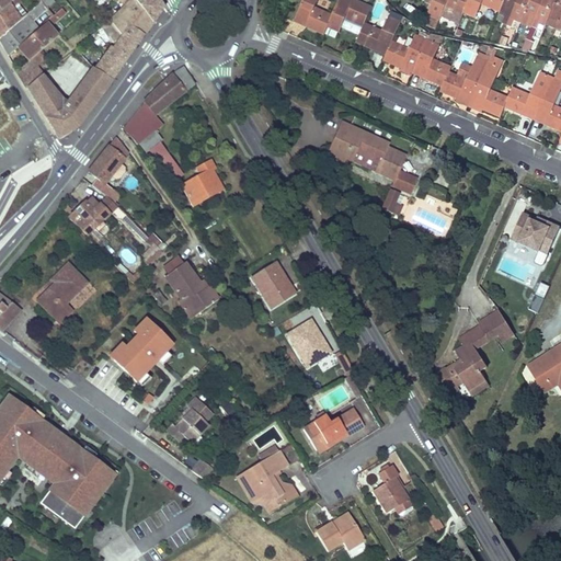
[(0,0),(0,11),(8,4),(12,0),(0,0)]
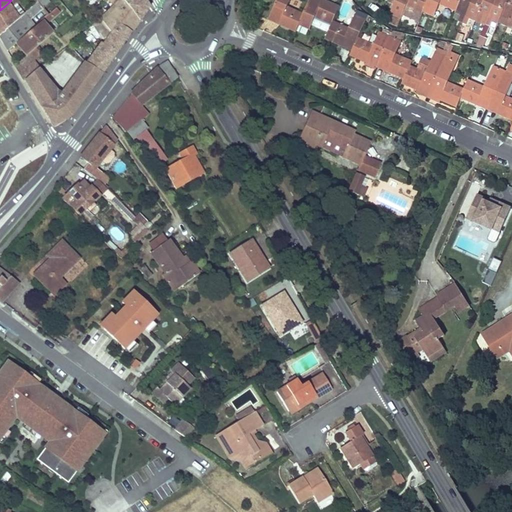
[(13,0),(11,0),(7,4),(18,19),(24,14),(17,5),(13,0)]
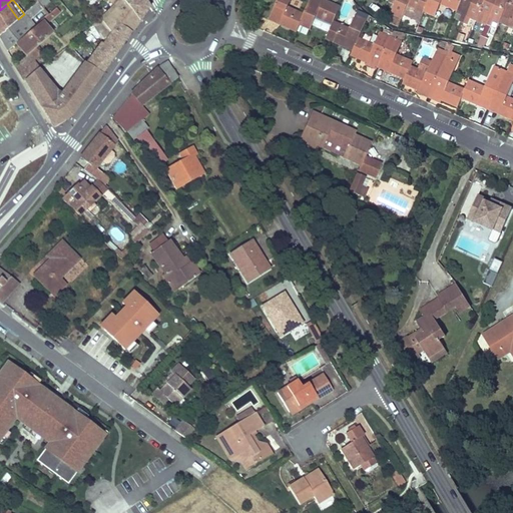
[(45,0),(39,0),(38,2),(43,8),(48,15),(54,10),(45,0)]
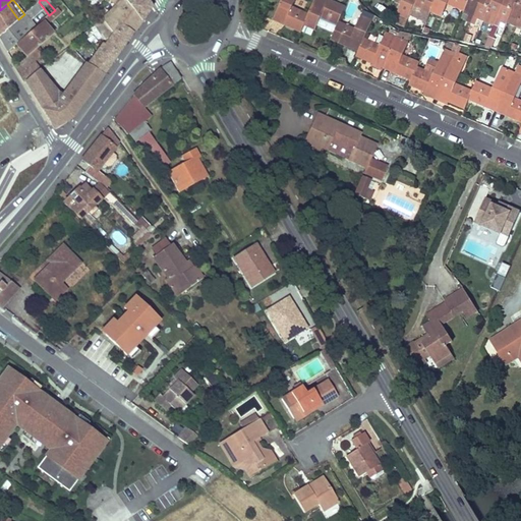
[(110,14),(102,19),(112,35),(120,24),(133,33),(141,21),(123,0),(121,0),(115,7),(110,14)]
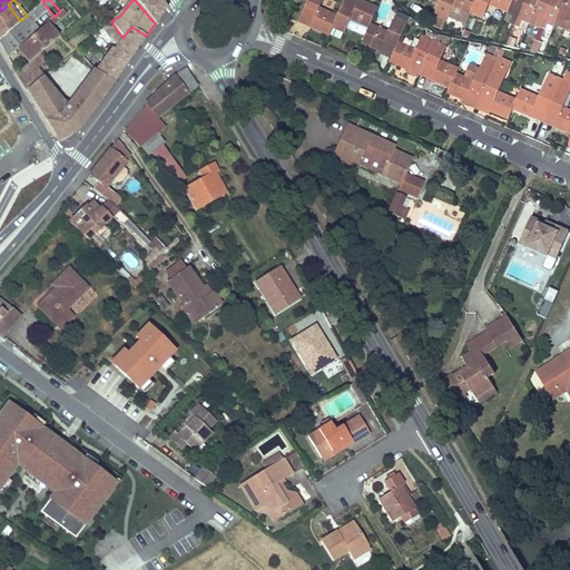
[(144,0),(135,0),(155,23),(165,8),(160,0),(144,0),(145,0),(144,0)]
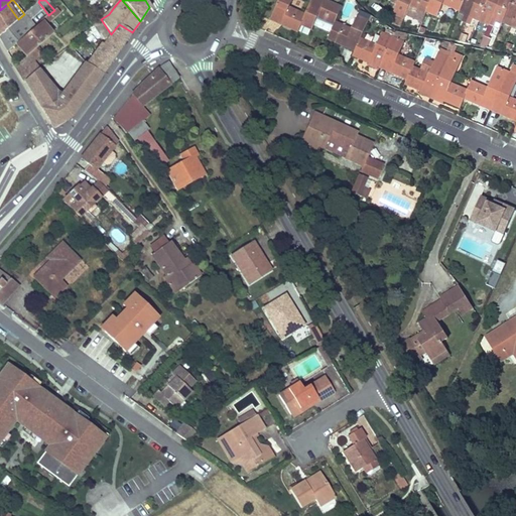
[(278,0),(270,20),(278,24),(279,20),(283,22),(281,25),(297,33),(301,25),(305,14),(289,7),(291,0),(278,0)]
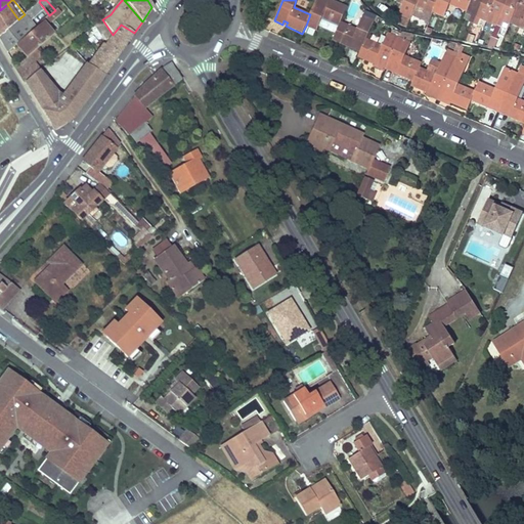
[(316,0),(310,14),(306,26),(316,31),(319,25),(322,17),(339,26),(341,22),(347,6),(332,0),(330,0),(329,3),(325,1),(325,0),(316,0)]
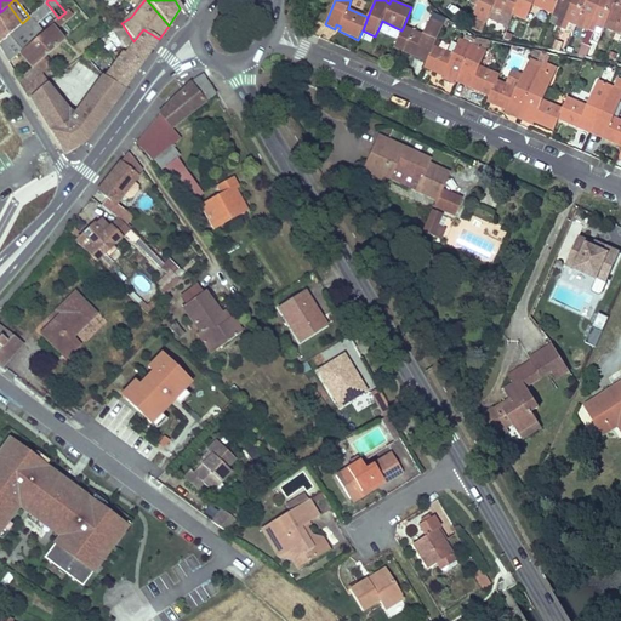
[(471,0),(471,3),(477,6),(473,17),(486,23),(493,7),(512,16),(513,15),(518,0),(471,0)]
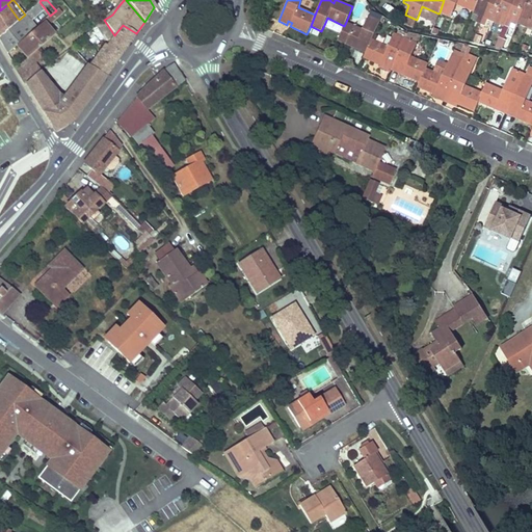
[(444,0),(440,12),(451,18),(456,4),(473,11),(478,0),(444,0)]
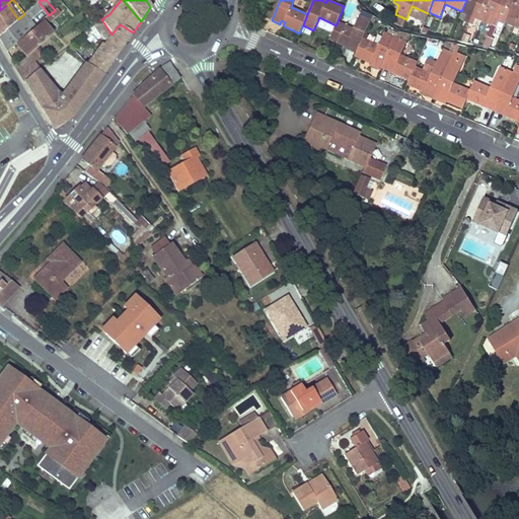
[(466,0),(461,11),(461,13),(465,15),(463,21),(469,23),(478,0),(466,0)]
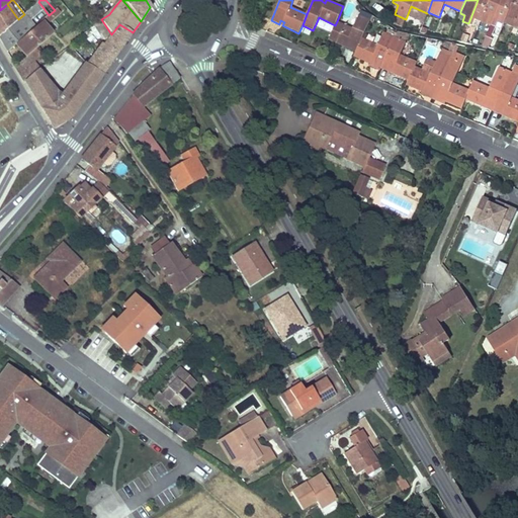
[(478,28),(481,22),(481,21),(484,15),(489,0),(478,0),(468,23),(478,28)]
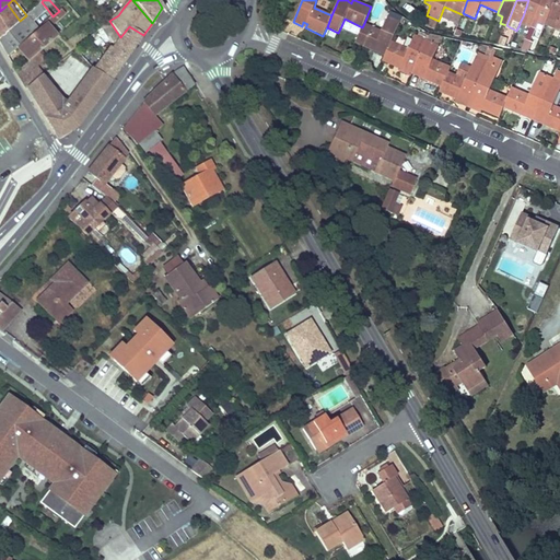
[(528,0),(523,16),(527,19),(525,24),(531,27),(541,0),(528,0)]
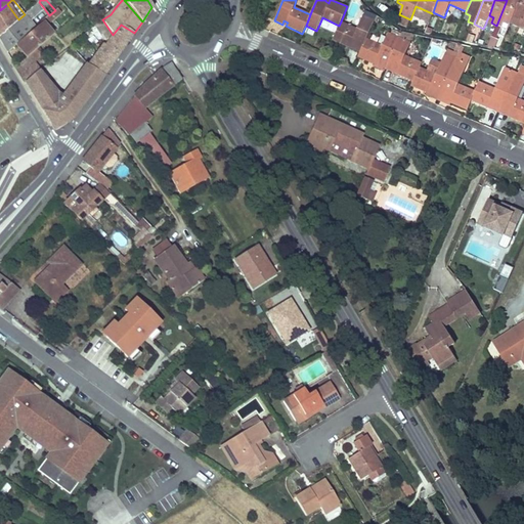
[(507,30),(510,24),(512,17),(519,0),(507,0),(496,26),(507,30)]
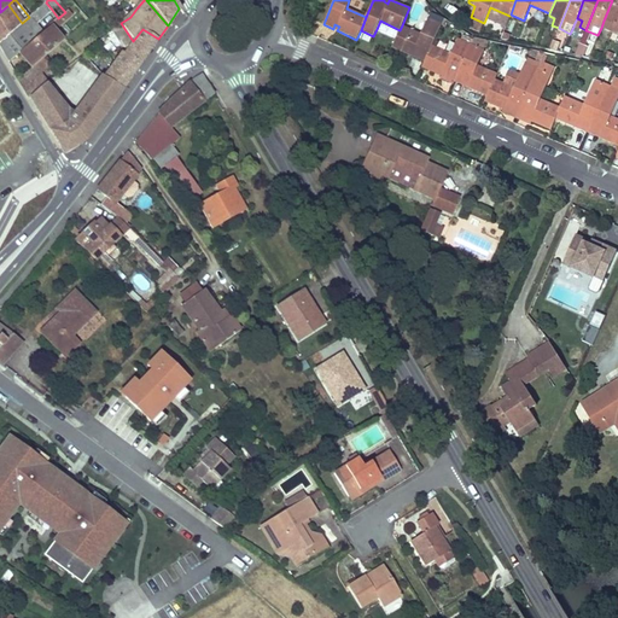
[(617,0),(612,0),(604,21),(608,23),(606,29),(613,33),(617,19),(617,0)]
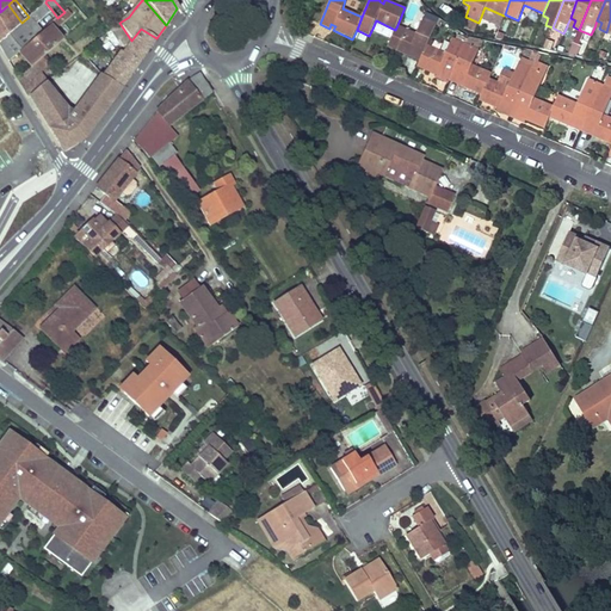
[(22,23),(0,42),(0,45),(8,60),(18,53),(42,32),(35,24),(51,10),(45,2),(29,17),(22,23)]
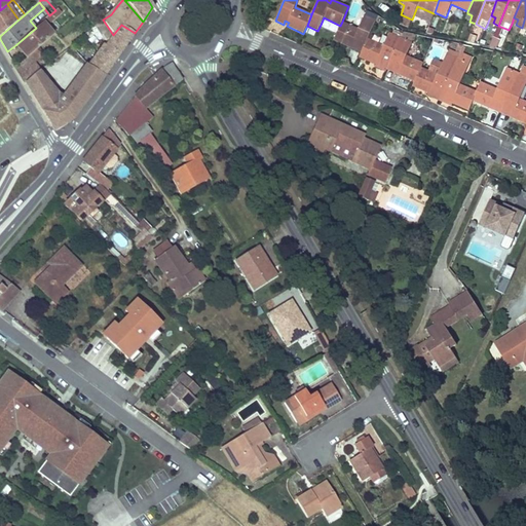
[(7,4),(0,10),(0,36),(19,20),(7,4)]
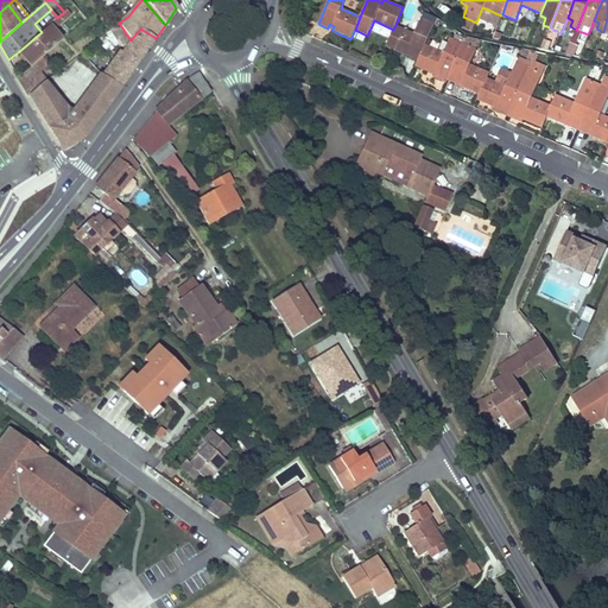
[(64,12),(57,18),(62,23),(69,17),(64,12)]
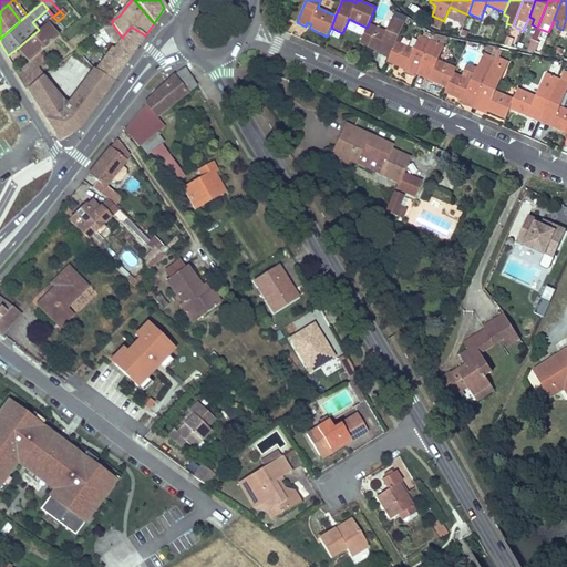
[(53,17),(48,21),(52,26),(58,21),(53,17)]
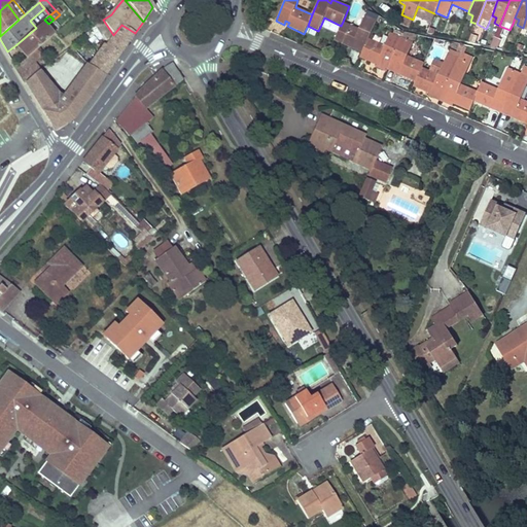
[(338,33),(335,41),(352,48),(353,45),(356,46),(355,50),(362,54),(369,39),(377,21),(364,16),(359,29),(343,22),(341,26),(338,33)]
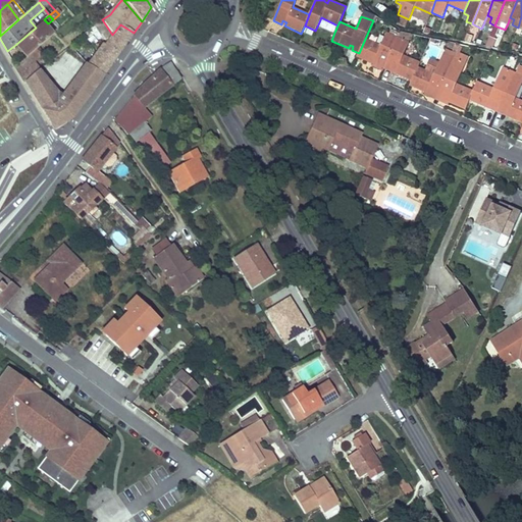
[(337,25),(321,17),(318,24),(334,33),(337,25)]
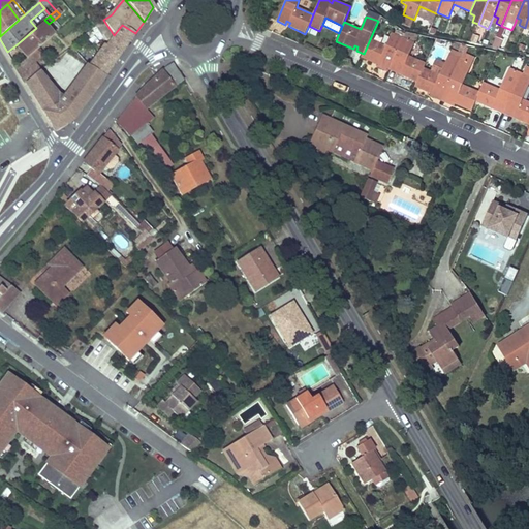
[(103,20),(96,25),(107,43),(105,47),(103,45),(89,65),(105,76),(135,33),(122,25),(114,35),(103,20)]
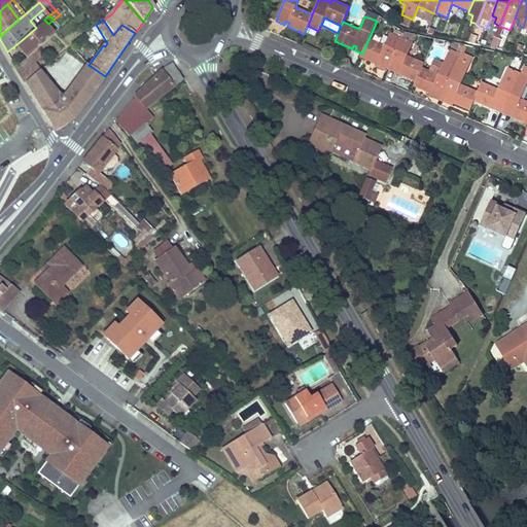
[(36,28),(15,45),(23,54),(26,50),(29,56),(35,50),(53,35),(41,23),(36,28)]
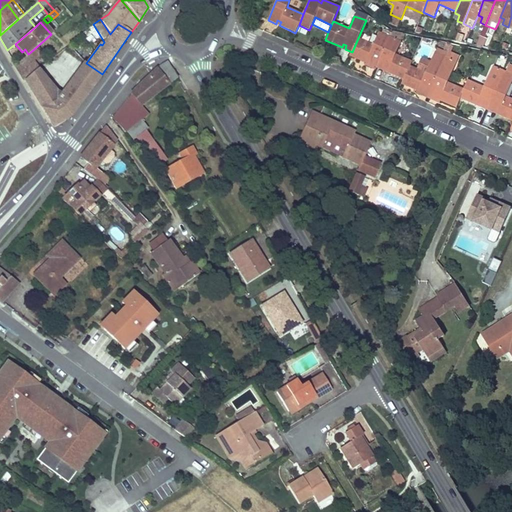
[(393,31),(390,37),(401,42),(403,33),(393,31)]
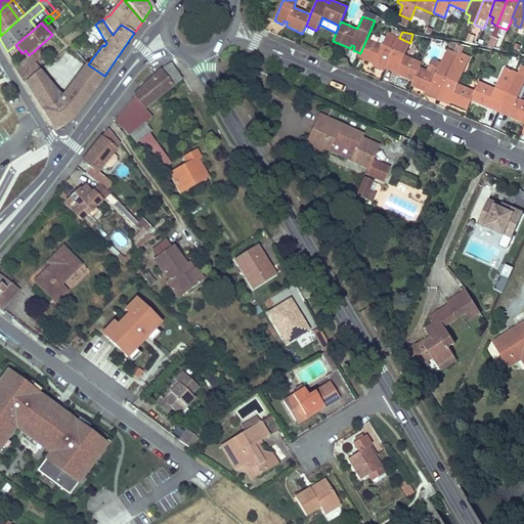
[(360,53),(358,57),(375,64),(376,61),(379,63),(378,67),(386,70),(399,38),(388,34),(382,46),(366,39),(360,53)]
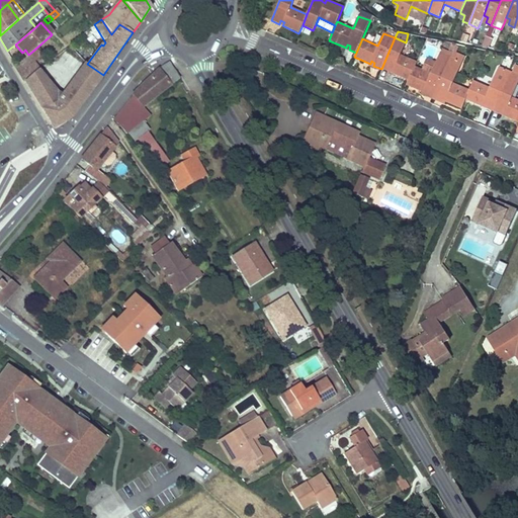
[(395,37),(381,69),(389,72),(390,69),(394,70),(392,73),(409,81),(415,67),(416,63),(401,55),(406,42),(395,37)]
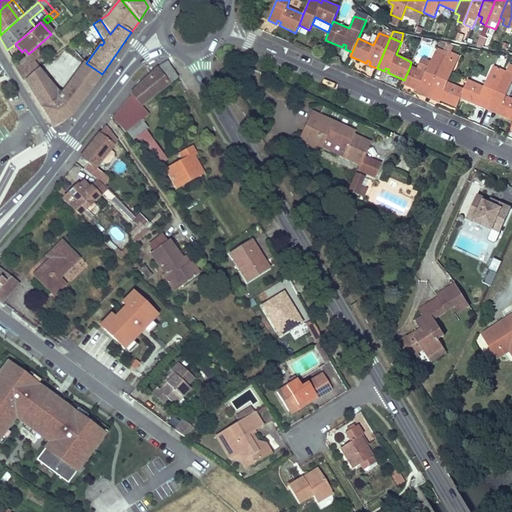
[(444,51),(437,48),(435,52),(446,57),(452,44),(447,43),(444,51)]
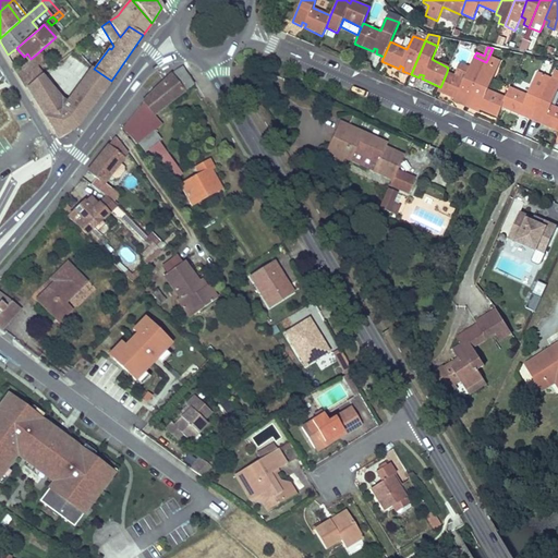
[(486,62),(468,105),(476,108),(477,104),(481,106),(480,109),(497,117),(501,107),(505,97),(488,89),(498,67),(494,65),(500,49),(493,48),(486,62)]
